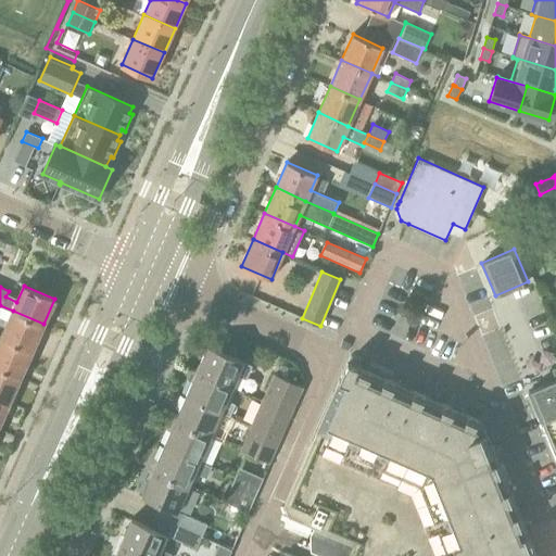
[(0,317),(8,321),(0,339),(32,352),(43,324),(13,311),(0,305),(0,317)]
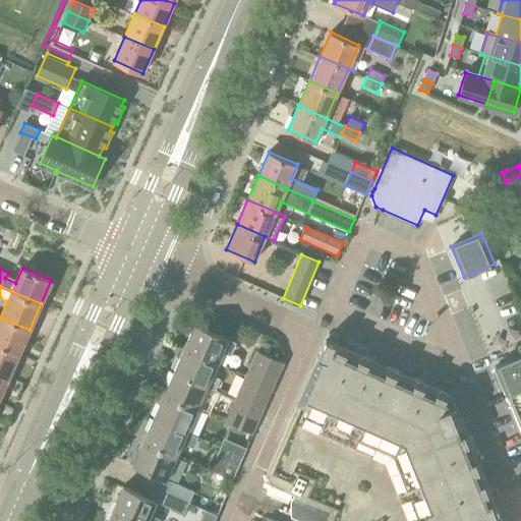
[(0,344),(19,352),(30,330),(0,317),(0,344)]
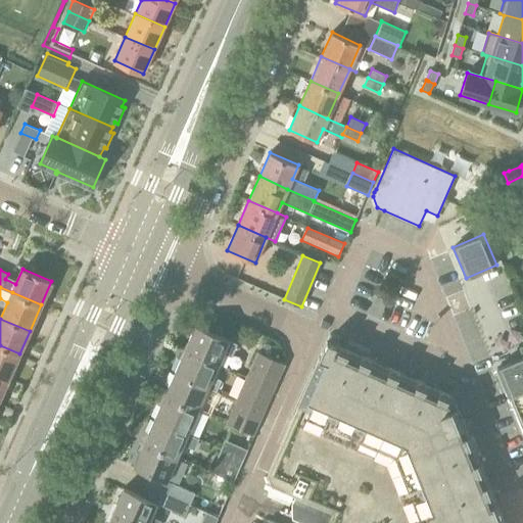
[(195,326),(185,349),(218,365),(224,352),(231,355),(236,343),(195,326)]
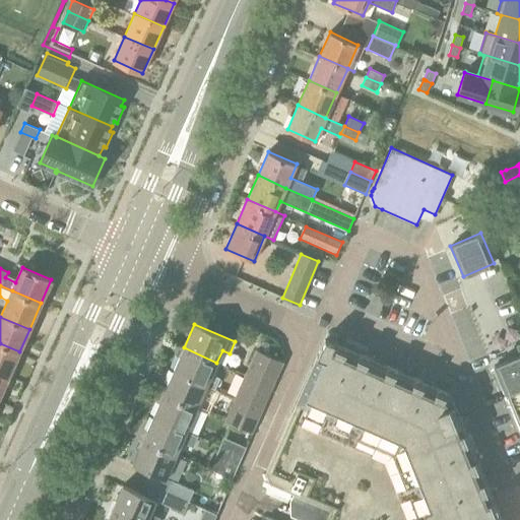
[(325,338),(266,472),(270,482),(280,488),(300,496),(331,510),(326,519),(502,519),(452,394),(325,338)]
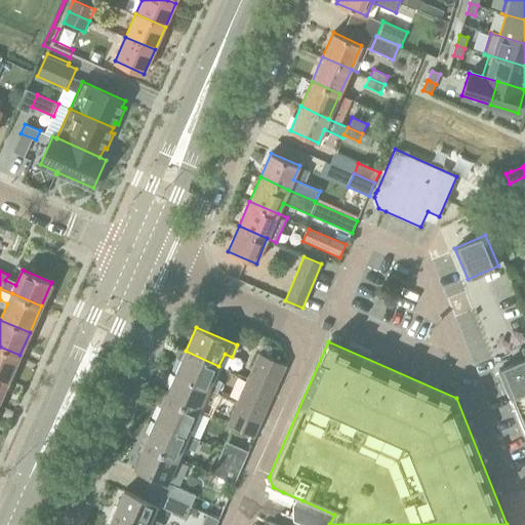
[(0,375),(8,379),(19,355),(0,347),(0,375)]
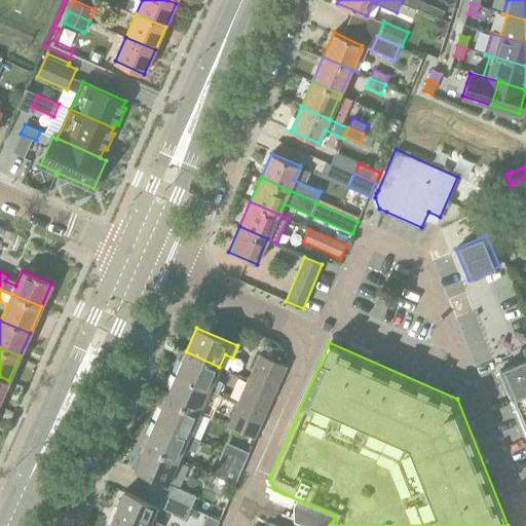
[(525,357),(525,360),(500,371),(525,431),(525,348),(523,350),(525,357)]
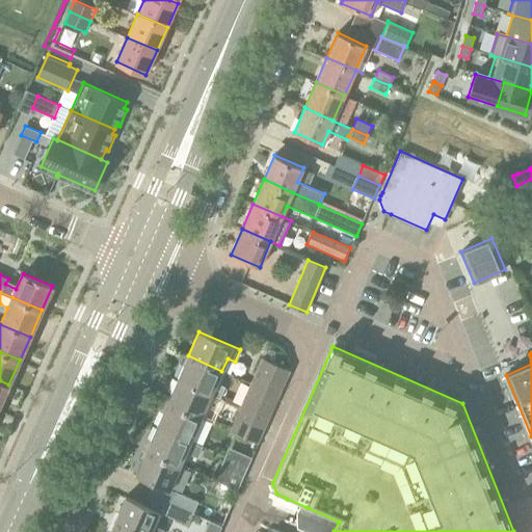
[(188,355),(178,379),(211,395),(218,397),(223,386),(216,383),(221,371),(188,355)]
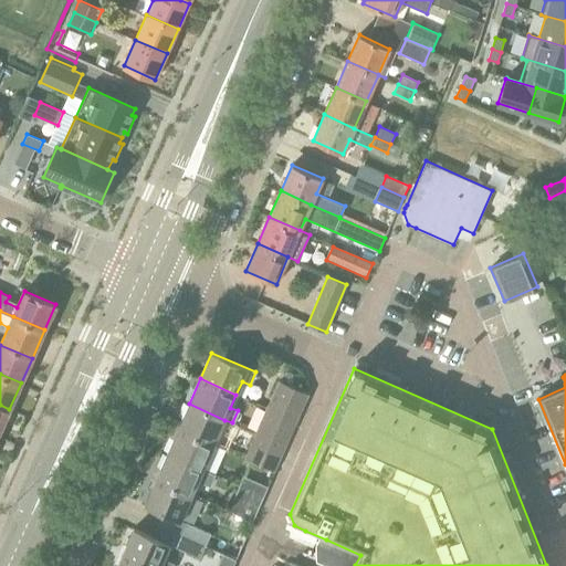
[(280,380),(268,408),(296,421),(296,420),(297,420),(299,419),(297,419),(307,394),(310,395),(310,392),(280,380)]
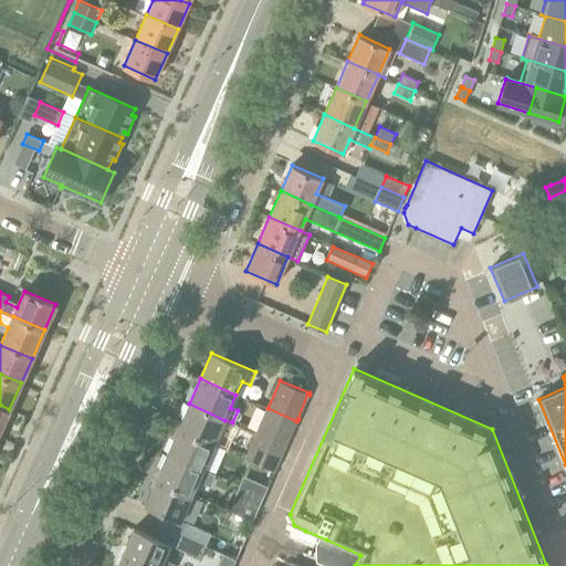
[(189,404),(178,428),(215,443),(224,420),(189,404)]
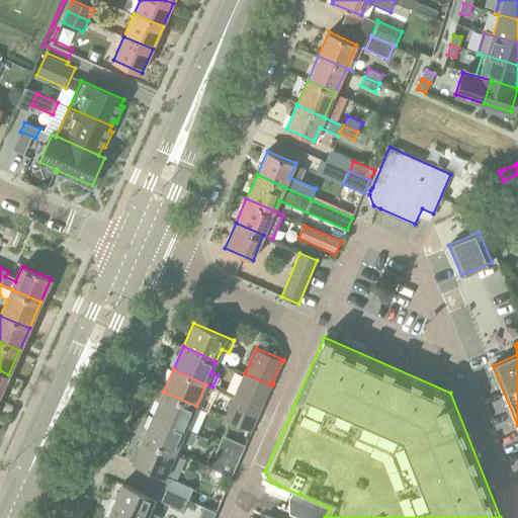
[(0,393),(8,374),(0,370),(0,393)]
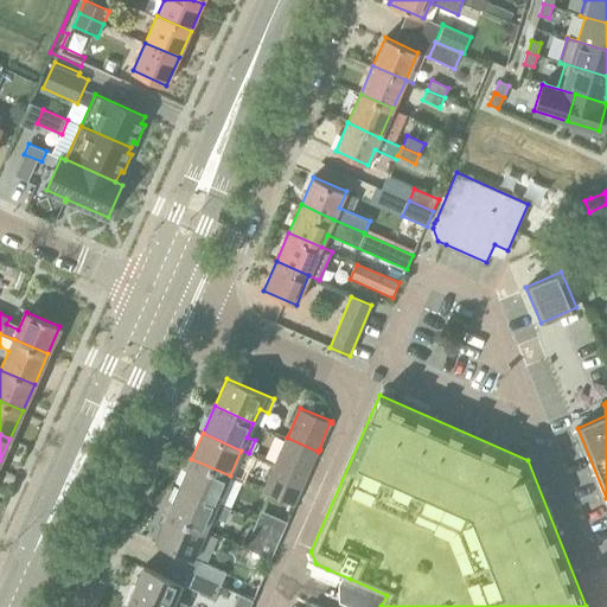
[(275,465),(306,477),(318,452),(287,438),(275,465)]
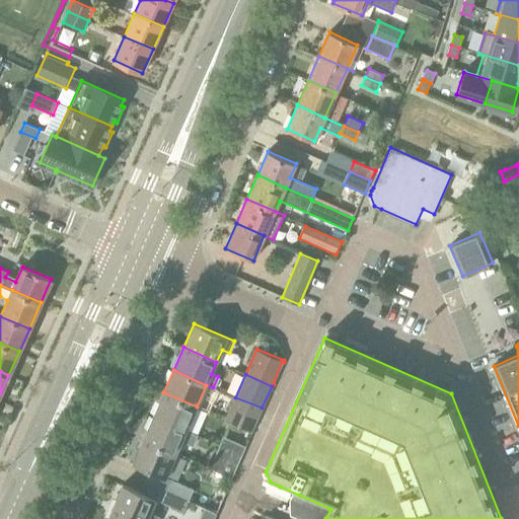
[(163,392),(153,416),(187,430),(197,406),(163,392)]
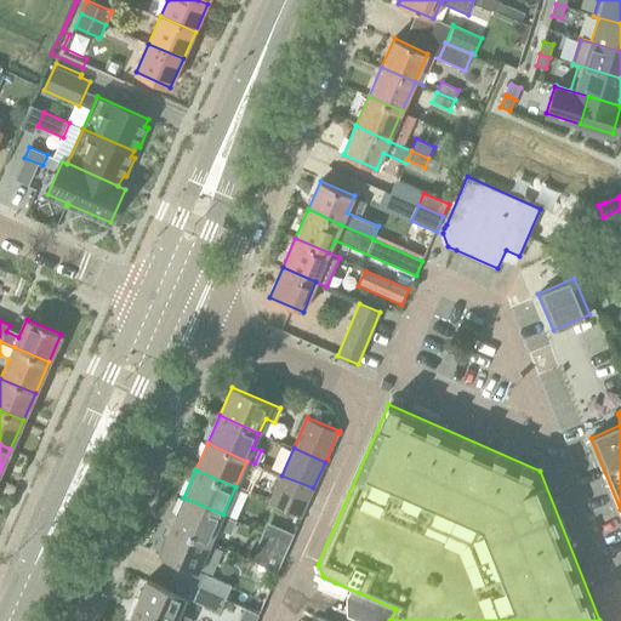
[(269,503),(302,517),(302,516),(301,516),(313,490),(314,490),(314,489),(313,488),(281,476),(269,503)]
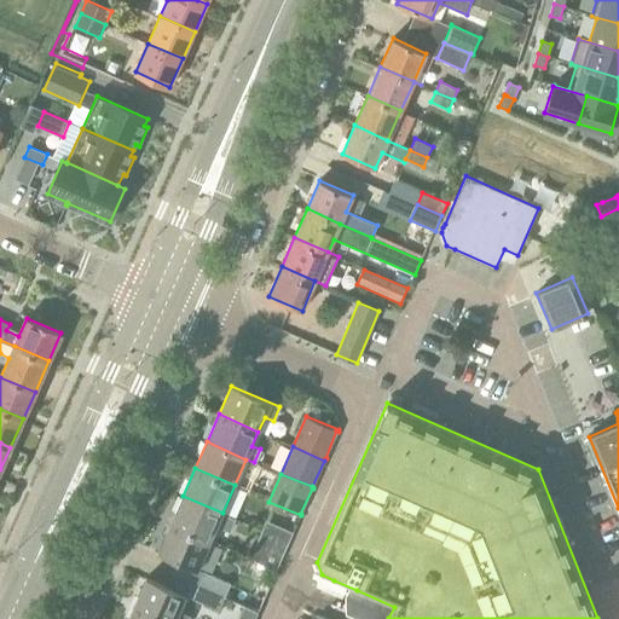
[(183,496),(171,524),(210,542),(218,525),(226,530),(232,516),(223,513),(183,496)]
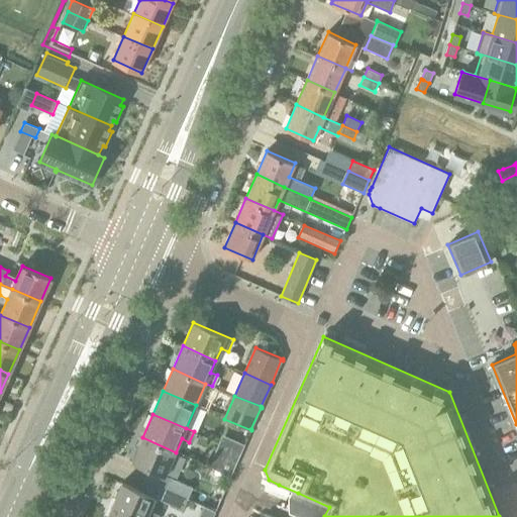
[(221,434),(218,442),(241,452),(244,444),(221,434)]
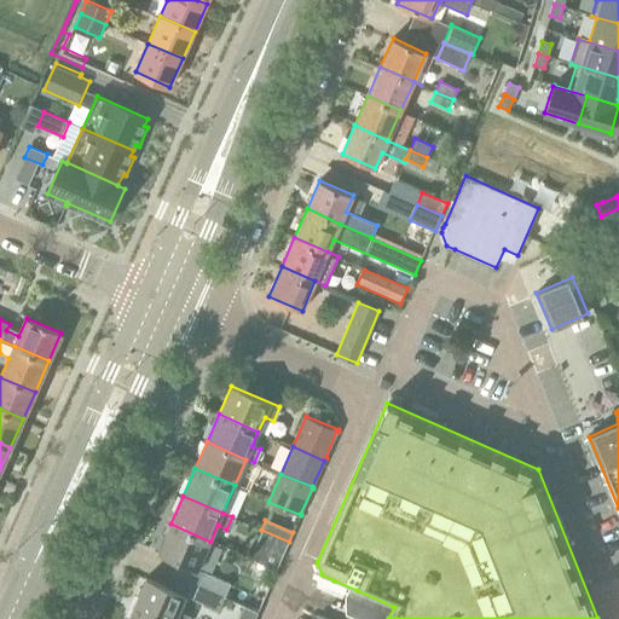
[(171,524),(158,551),(179,561),(198,568),(210,542),(171,524)]
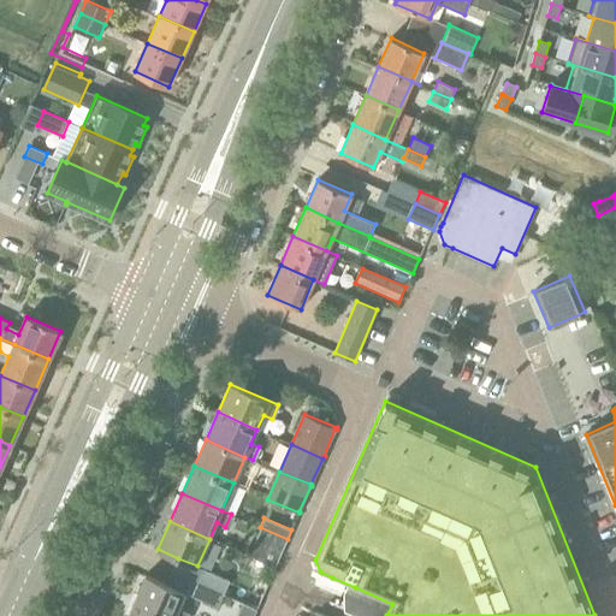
[(255,560),(274,568),(288,539),(260,527),(254,540),(262,544),(255,560)]
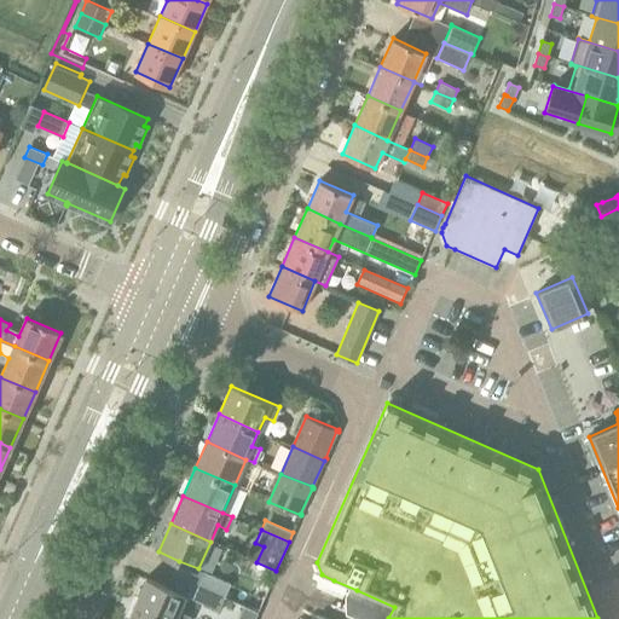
[(198,568),(192,582),(197,584),(225,596),(231,583),(202,571),(198,568)]
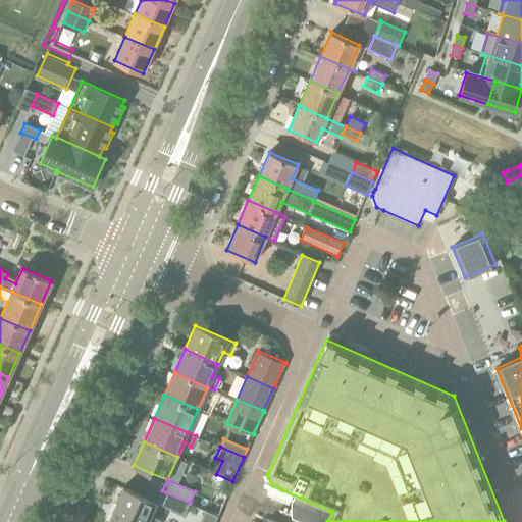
[(123,487),(113,511),(138,521),(159,521),(161,520),(151,515),(157,502),(141,496),(123,487)]
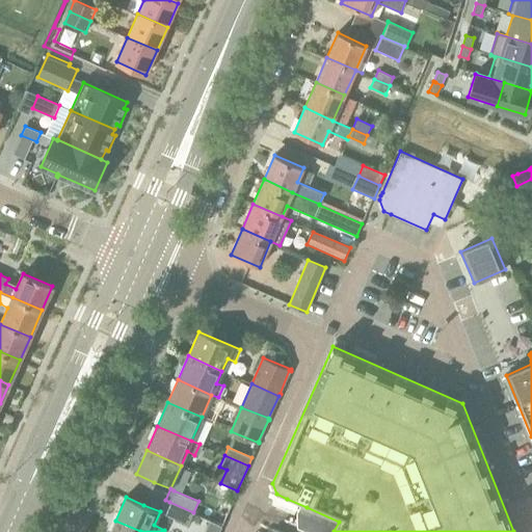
[(165,500),(160,511),(164,513),(188,524),(193,512),(169,502),(165,500)]
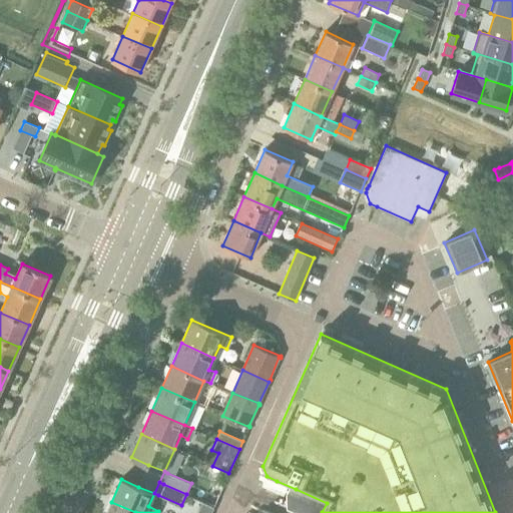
[(198,512),(210,512),(214,506),(187,494),(186,495),(203,503),(198,512)]
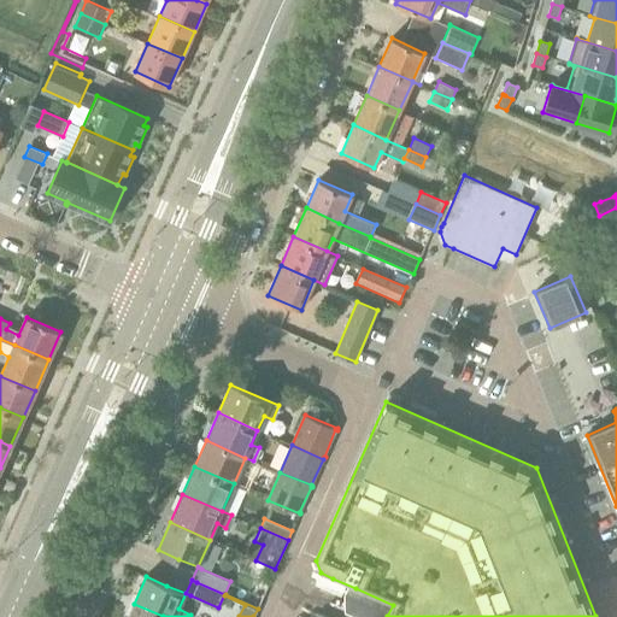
[(163,616),(134,604),(127,616),(163,616)]
